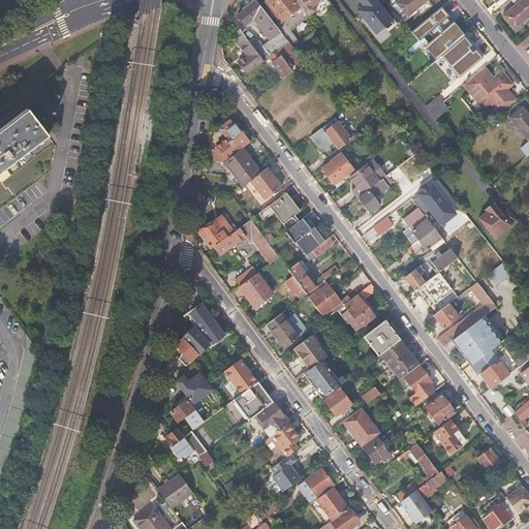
[(253,38),(248,41),(263,61),(268,57),(278,50),(288,42),(283,36),(260,6),(255,0),(237,16),(245,26),(253,19),(270,40),(262,47),(259,41),(257,42),(253,38)]
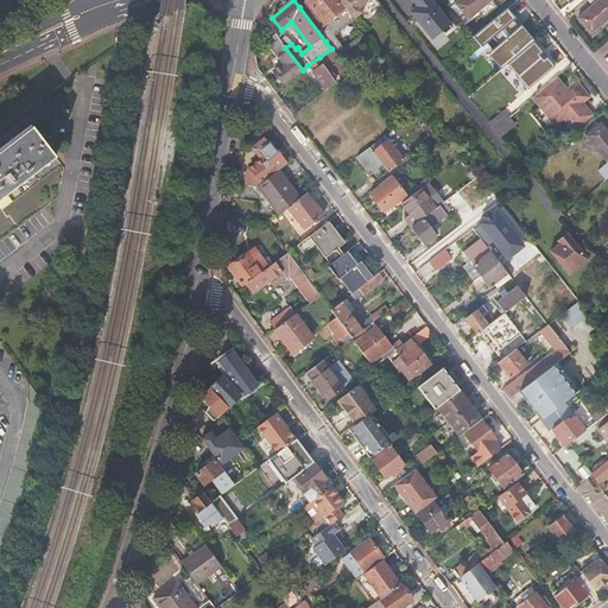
[(339,0),(308,0),(299,7),(325,42),(354,19),(353,17),(339,0)]
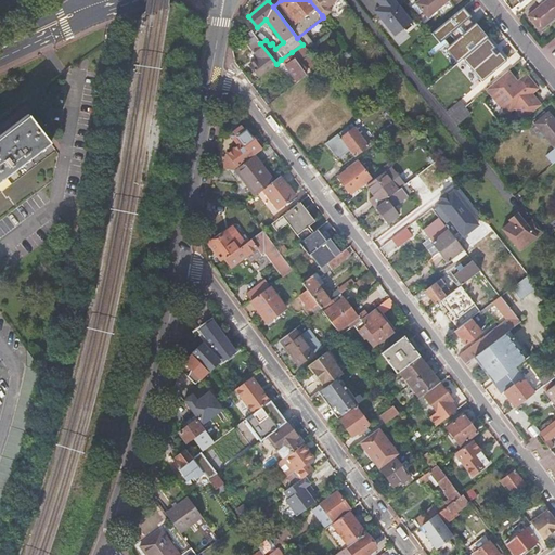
[(309,0),(322,15),(330,10),(325,5),(332,0),(331,0),(309,0)]
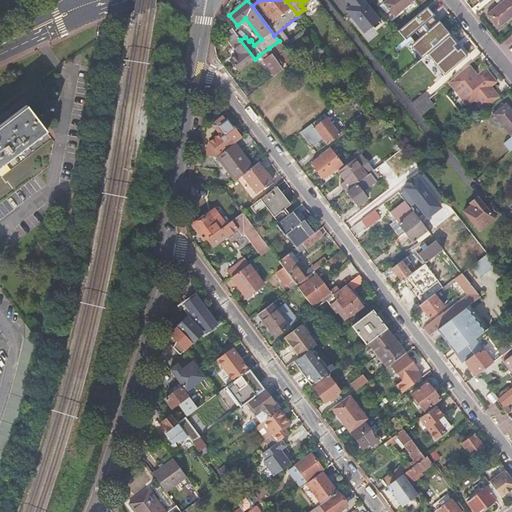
[(371,0),(345,0),(350,5),(350,6),(344,10),(346,13),(363,33),(379,20),(367,5),(373,1),(371,0)]
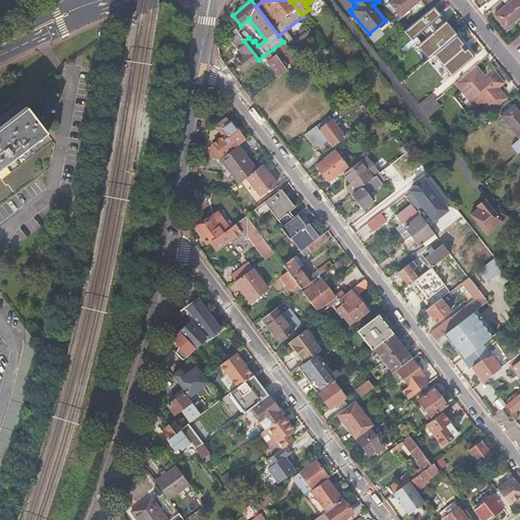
[(389,2),(388,2),(399,16),(400,16),(400,15),(407,9),(412,15),(425,5),(420,0),(391,0),(389,2)]
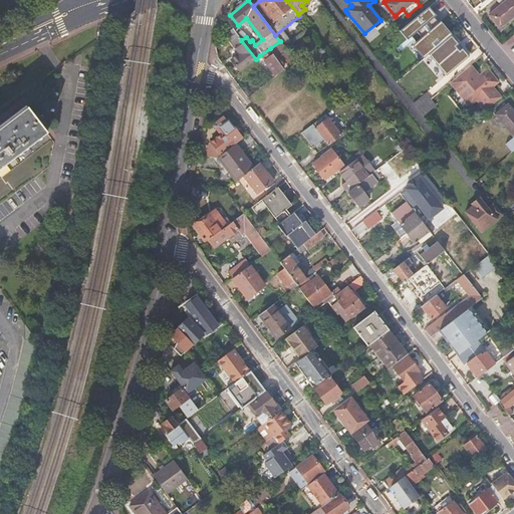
[(513,15),(513,1),(513,0),(506,0),(489,15),(488,14),(487,15),(499,28),(499,27),(513,15)]
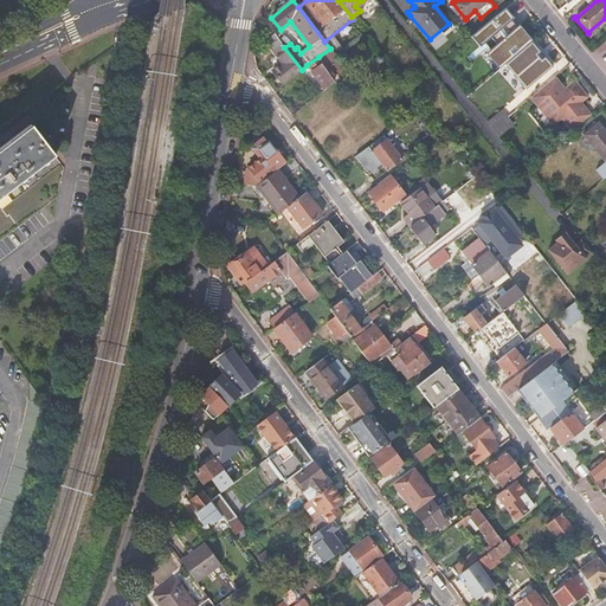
[(515,53),(530,40),(509,14),(509,13),(492,26),(494,27),(515,53)]
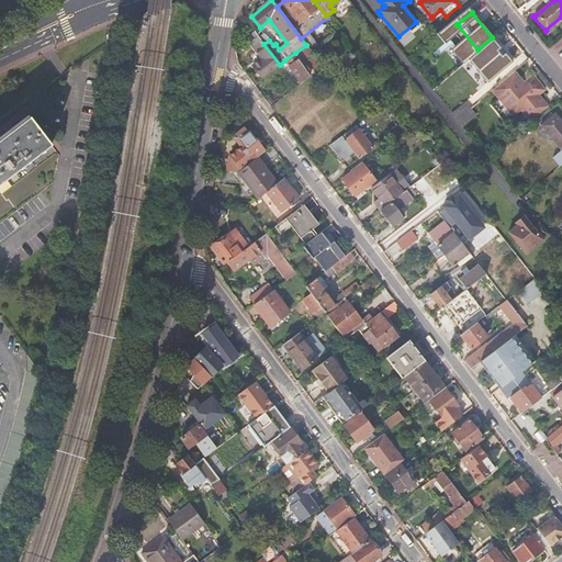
[(447,24),(436,33),(440,38),(451,30),(447,24)]
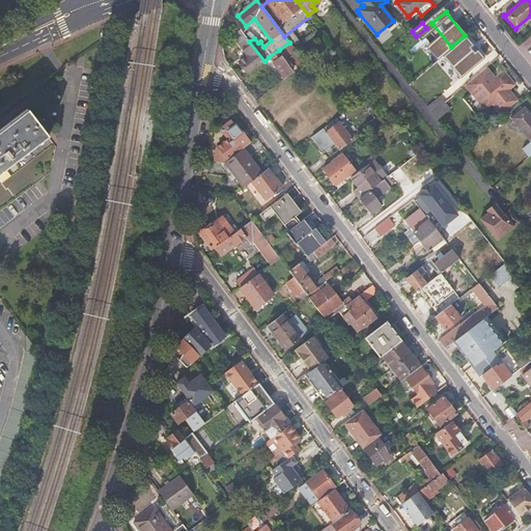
[(483,59),(465,35),(451,47),(470,70),(471,71),(484,59),(484,58),(483,59)]
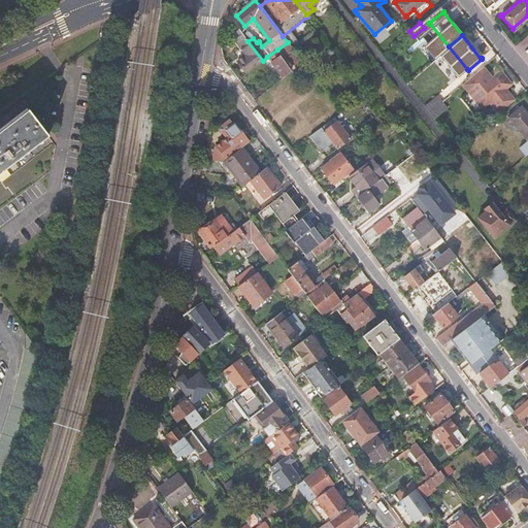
[(248,41),(245,38),(237,43),(246,55),(237,62),(246,73),(263,61),(248,41)]
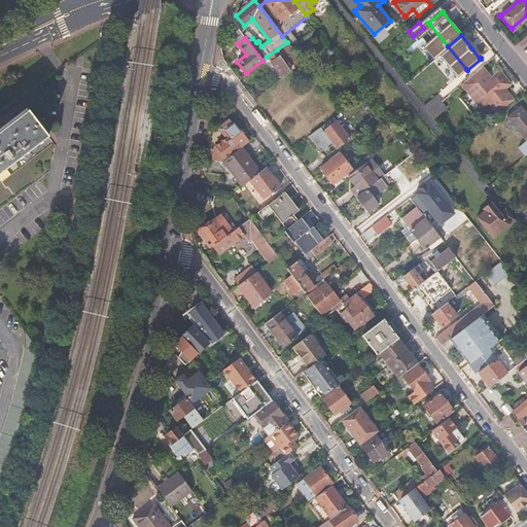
[(277,49),(267,57),(281,76),(289,70),(287,67),(289,65),(283,56),(282,57),(277,49)]
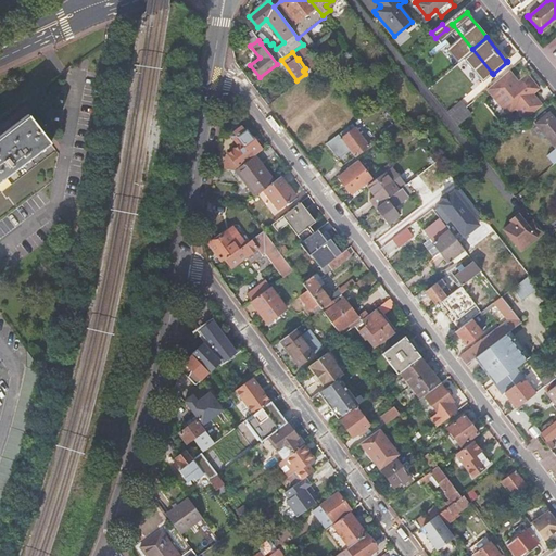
[(517,81),(508,71),(491,85),(485,88),(495,99),(507,114),(508,113),(538,89),(539,88),(527,74),(526,74),(526,75),(517,81)]
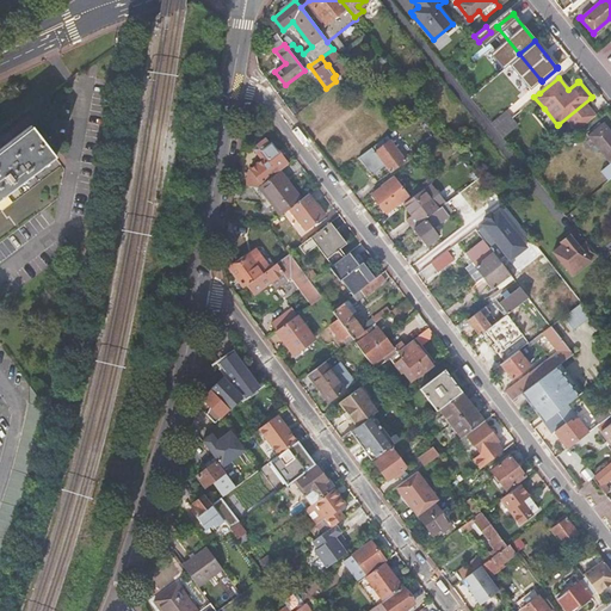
[(504,110),(489,122),(495,129),(510,117),(504,110)]
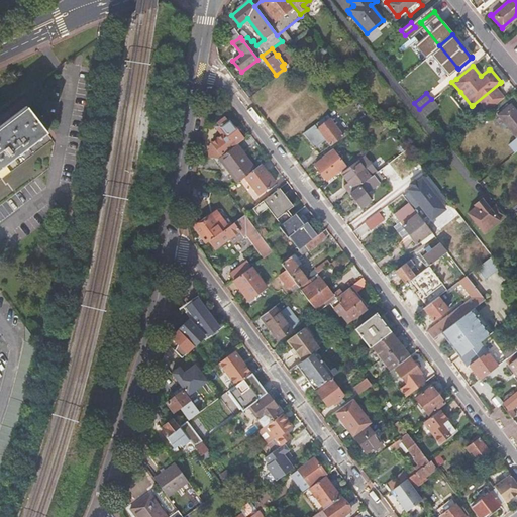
[(431,99),(419,109),(424,116),(437,105),(431,99)]
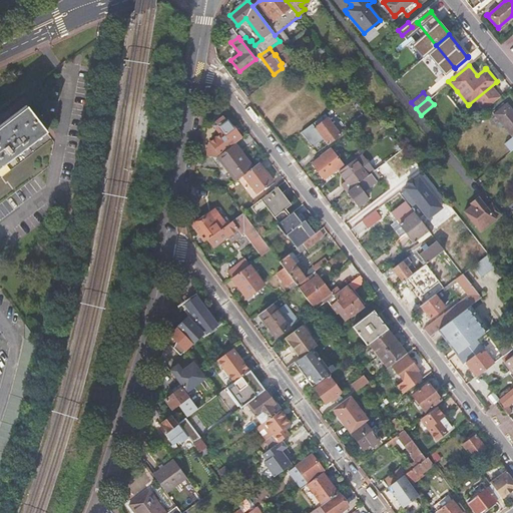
[(512,143),(512,111),(507,103),(506,102),(493,113),(493,114),(494,114),(512,136),(511,136),(511,137),(509,139),(512,143)]
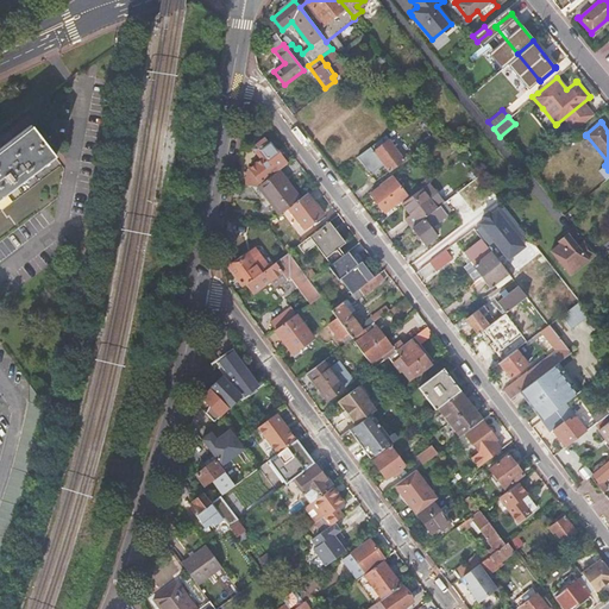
[(31,126),(0,149),(0,198),(55,157),(31,126)]
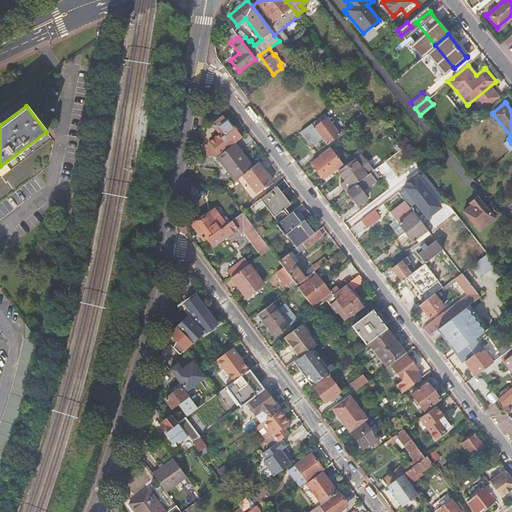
[(331,109),(326,112),(330,117),(335,114),(331,109)]
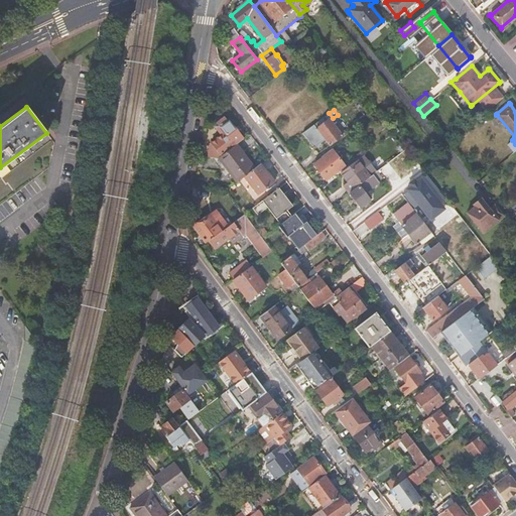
[(313,124),(302,132),(303,133),(313,147),(325,139),(329,144),(342,135),(330,119),(316,128),(313,124)]
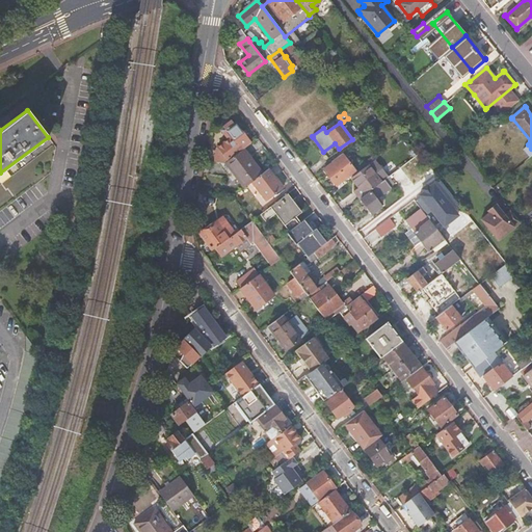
[(217,148),(216,162),(220,162),(224,163),(243,149),(250,142),(236,124),(227,131),(231,136),(230,136),(231,137),(217,148)]
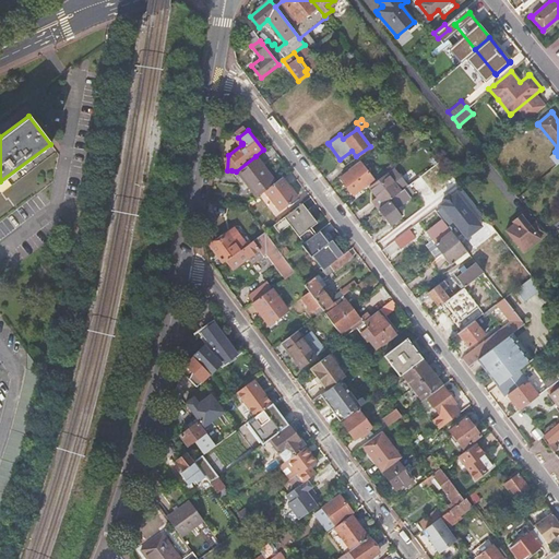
[(248,185),(258,197),(264,190),(275,182),(256,156),(236,171),(232,170),(245,187),(248,185)]
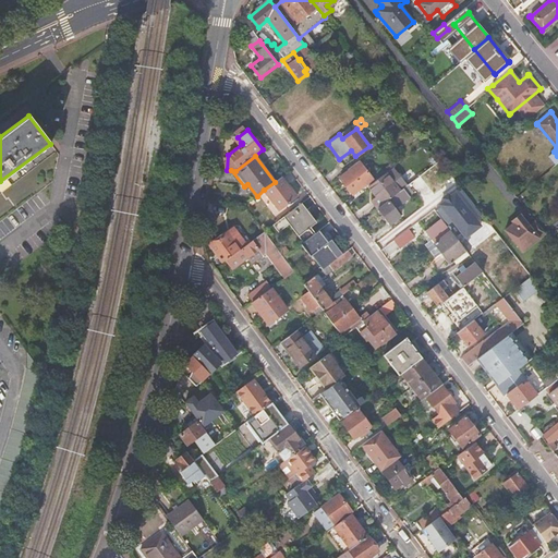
[(373,178),(359,160),(347,169),(348,170),(339,178),(353,194),(373,178)]
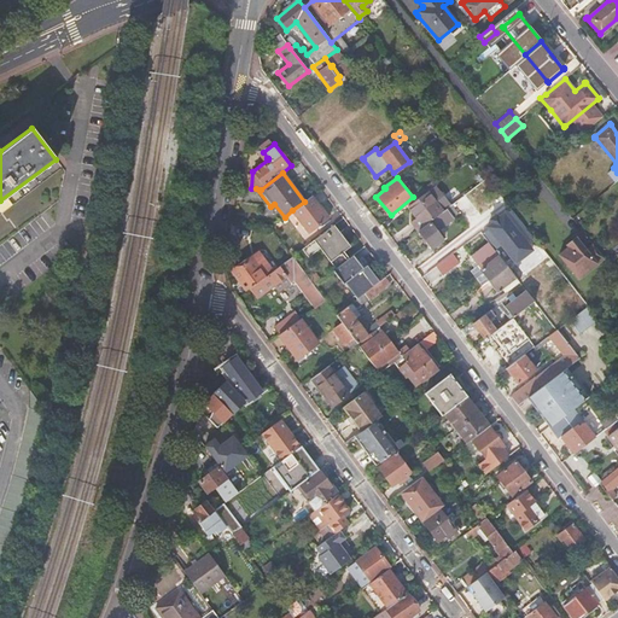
[(452,196),(449,193),(437,204),(427,192),(409,205),(417,216),(412,221),(419,229),(444,210),(452,204),(456,200),(452,196)]
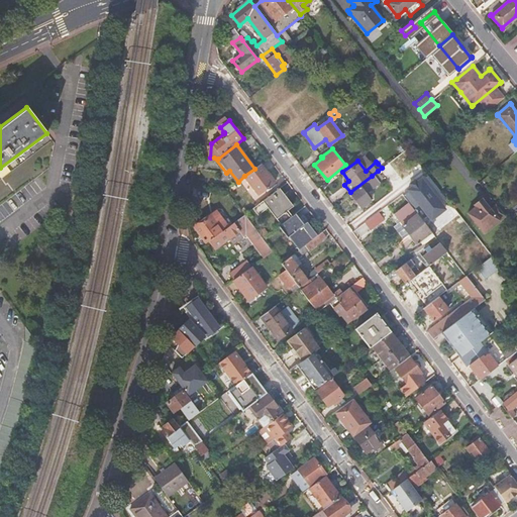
[(394,172),(388,163),(387,164),(382,168),(378,171),(385,180),(390,176),(389,176),(394,172)]
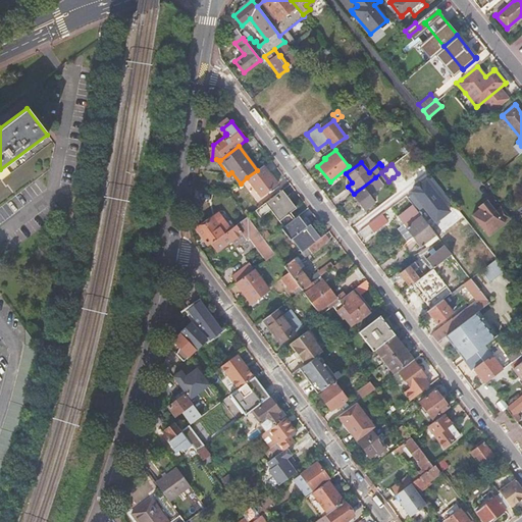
[(264,165),(257,170),(247,177),(261,196),(277,184),(264,165)]
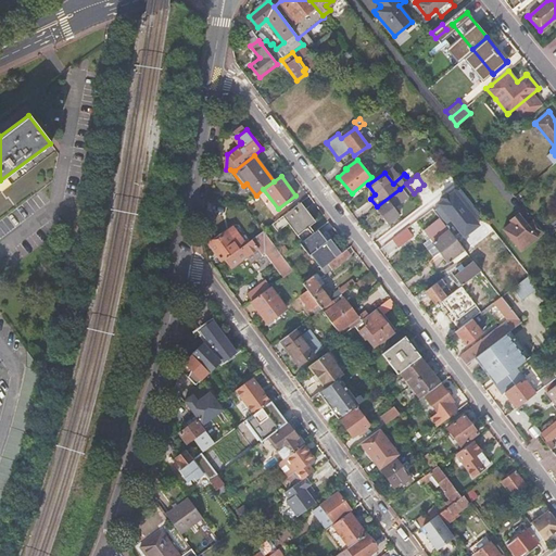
[(442,192),(434,199),(439,204),(446,215),(462,202),(446,184),(440,189),(442,192)]
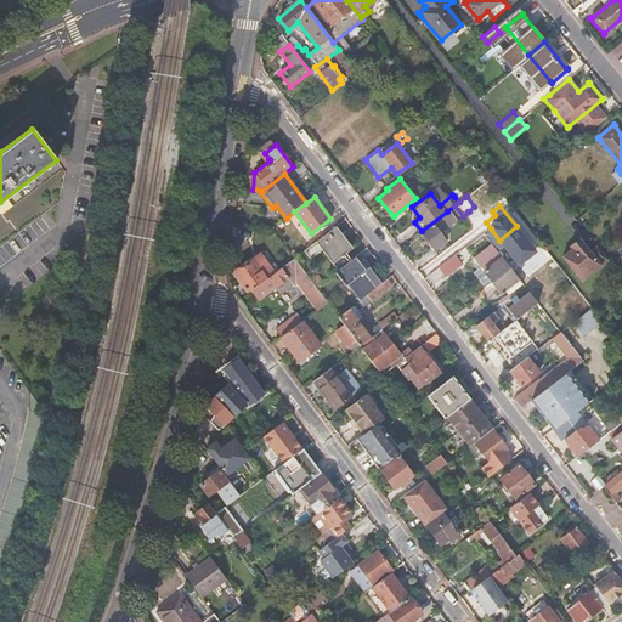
[(447,211),(422,231),(435,249),(446,241),(440,233),(442,232),(456,222),(447,211)]
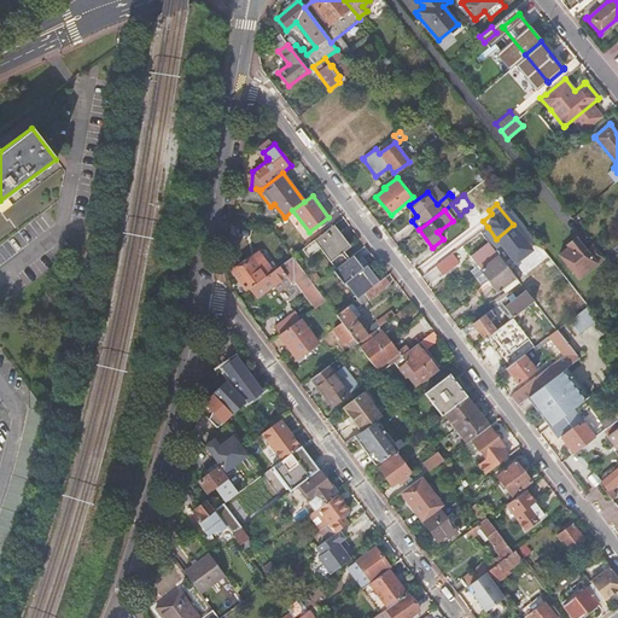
[(310,243),(302,249),(308,256),(320,246),(337,268),(342,263),(350,257),(344,249),(350,244),(334,223),(310,243)]
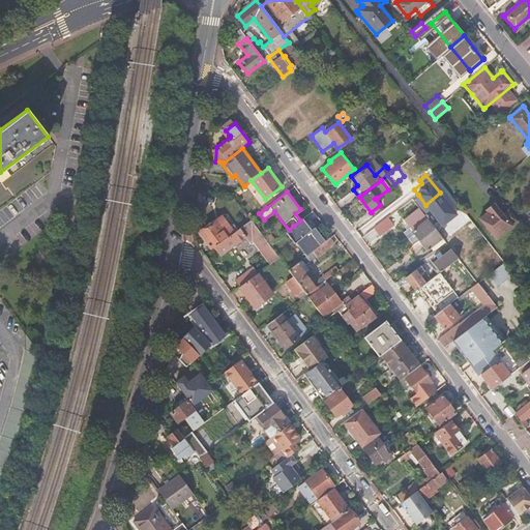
[(487,211),(503,232),(503,233),(518,221),(508,209),(502,214),(493,203),(484,209),(487,211)]
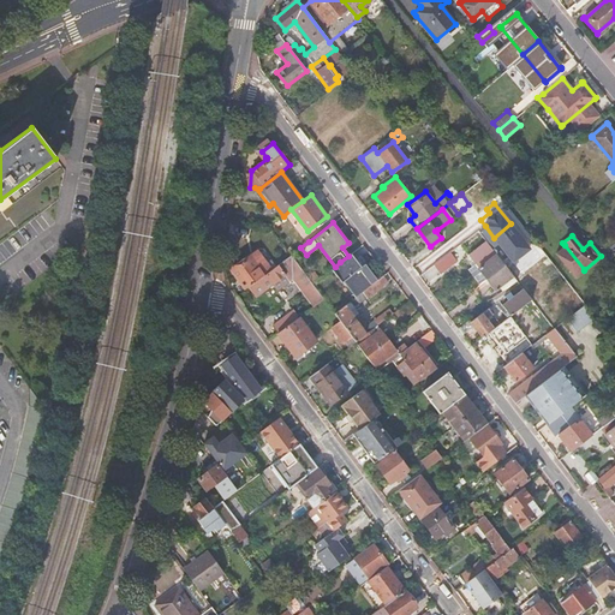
[(476,264),(487,279),(505,264),(487,242),(469,256),(476,264)]
